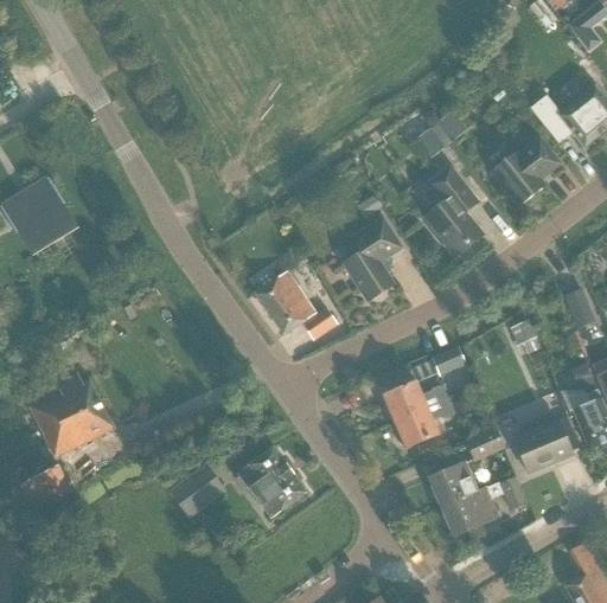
[(535,0),(529,5),(535,13),(547,5),(543,0),(535,0)]
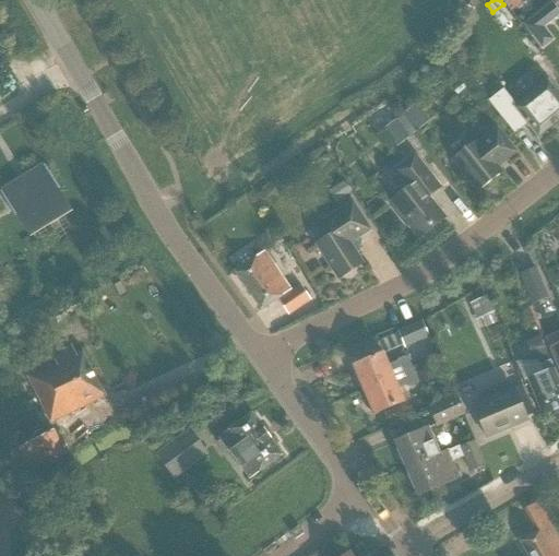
[(444,67),(455,79),(460,74),(449,62),(444,67)]
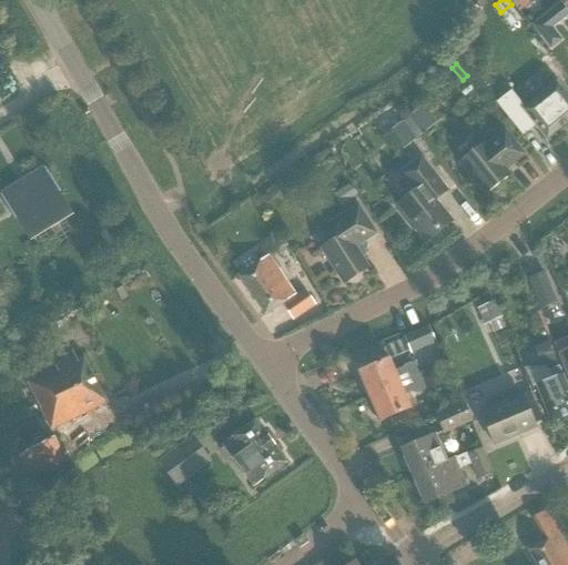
[(547,137),(567,119),(567,93),(557,80),(524,106),(510,89),(497,100),(523,131),(535,122),(547,137)]
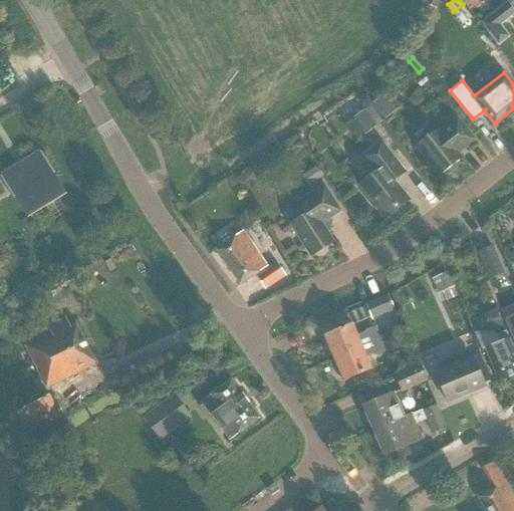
[(366,105),(379,122),(394,110),(381,94),(366,105)]
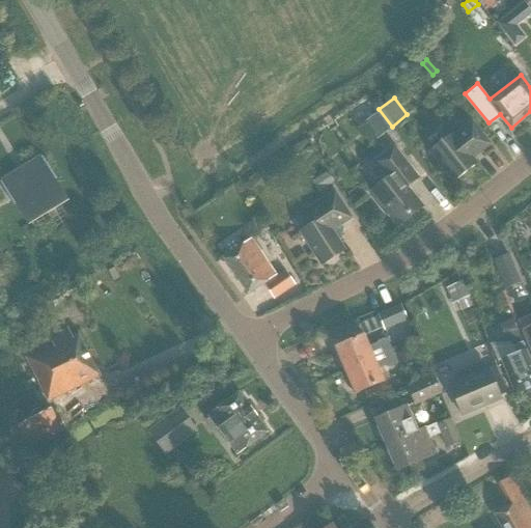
[(392,127),(379,109),(363,122),(376,139),(392,127)]
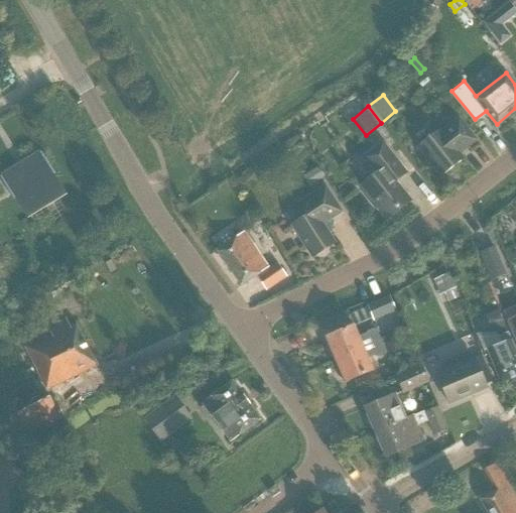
[(417,145),(440,174),(463,156),(459,151),(476,138),(459,116),(441,130),(439,127),(417,145)]
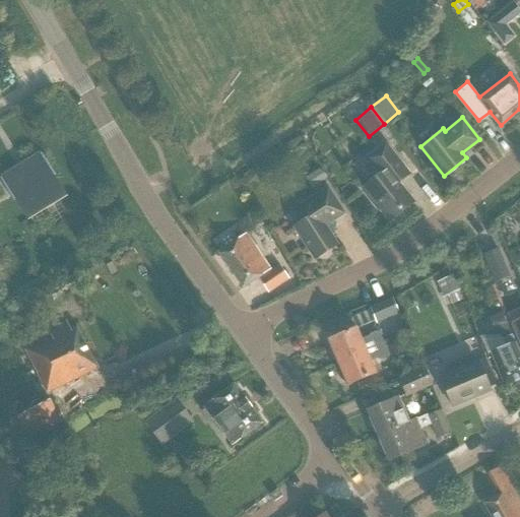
[(379,206),(389,218),(412,200),(397,180),(408,171),(385,141),(366,156),(379,174),(362,187),(378,208),(379,206)]
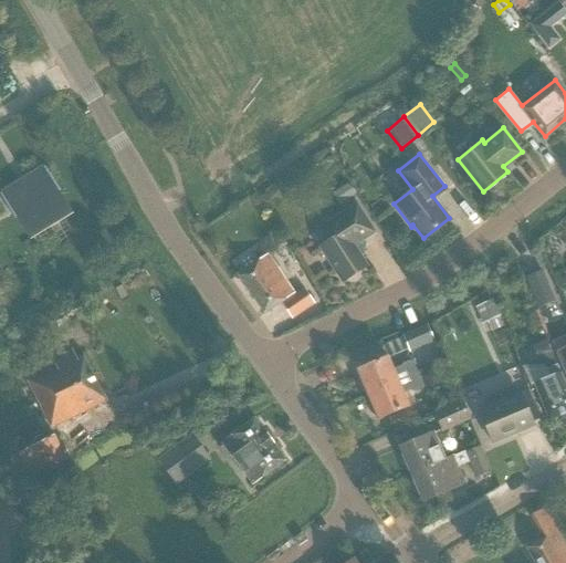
[(60,188),(44,164),(43,165),(44,167),(35,173),(34,170),(14,183),(16,185),(2,194),(0,191),(0,190),(0,193),(14,217),(19,214),(32,236),(69,214),(55,191),(60,188)]
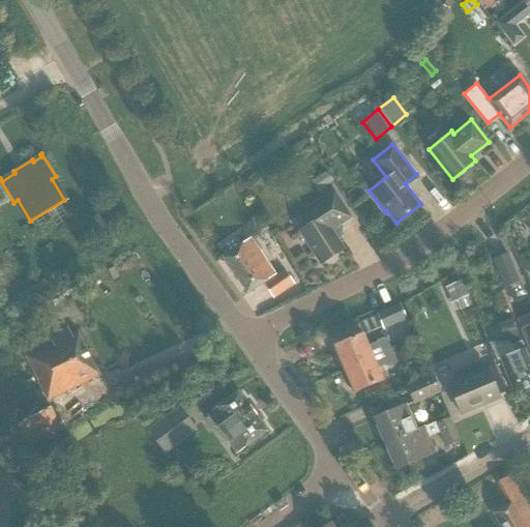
[(332,181),(325,171),(311,180),(318,191),(332,181)]
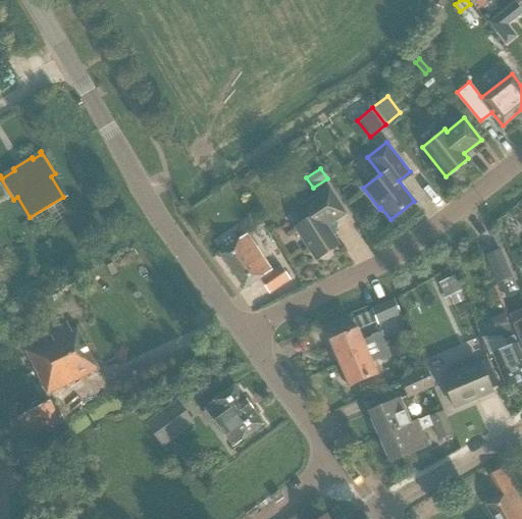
[(345,212),(328,187),(302,204),(310,216),(295,226),(315,259),(338,244),(332,235),(335,232),(337,223),(334,219),(345,212)]
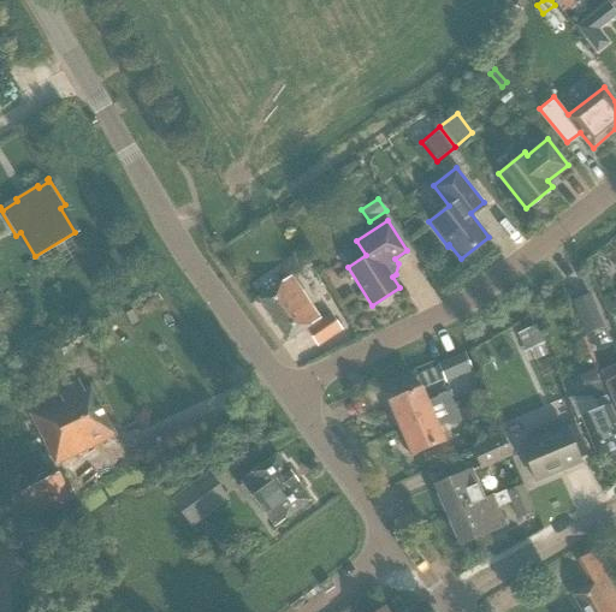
[(290,274),(259,296),(288,339),(320,318),(290,274)]
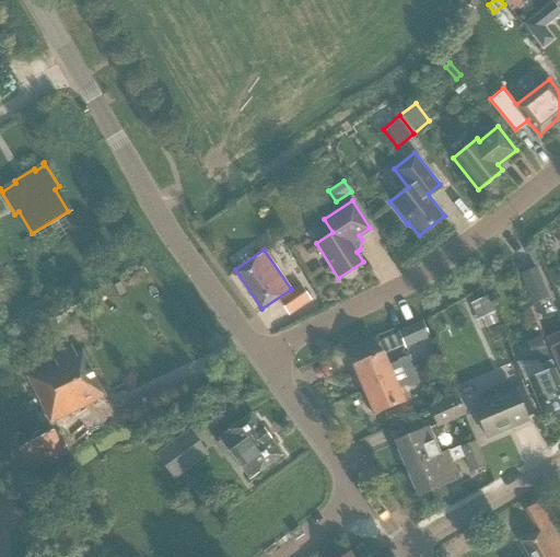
[(556,309),(544,278),(526,285),(538,315),(556,309)]
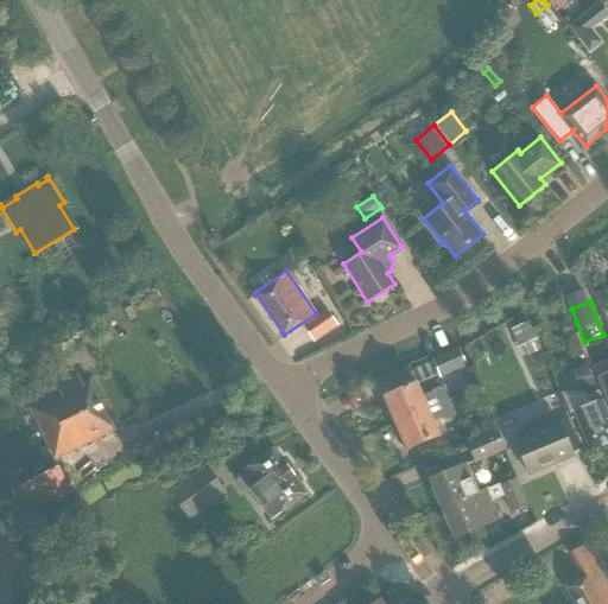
[(327,307),(303,324),(314,339),(337,323),(327,307)]
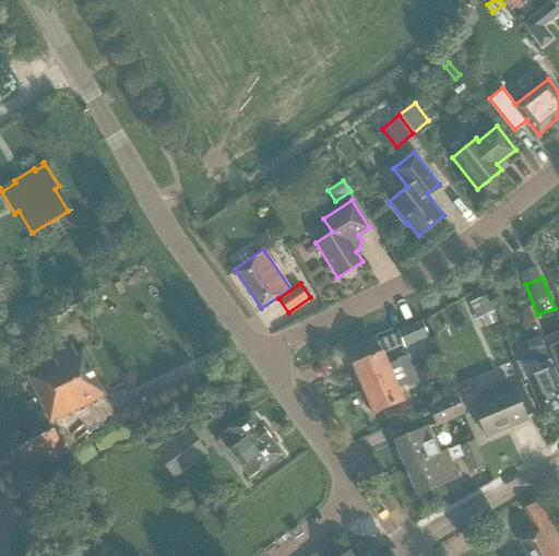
[(495,310),(487,294),(470,303),(477,319),(482,317),(486,327),(497,321),(494,311),(495,310)]
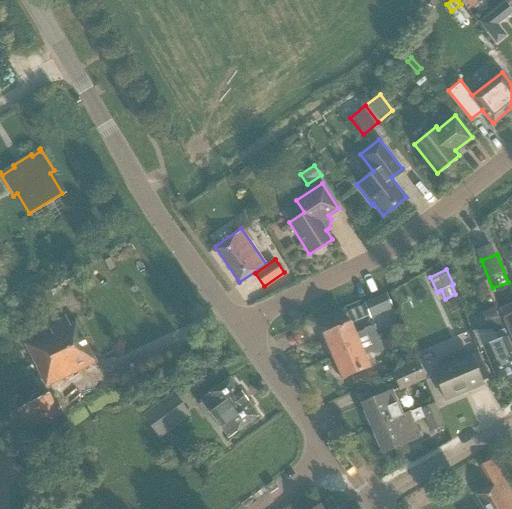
[(392,308),(386,292),(364,301),(370,317),(392,308)]
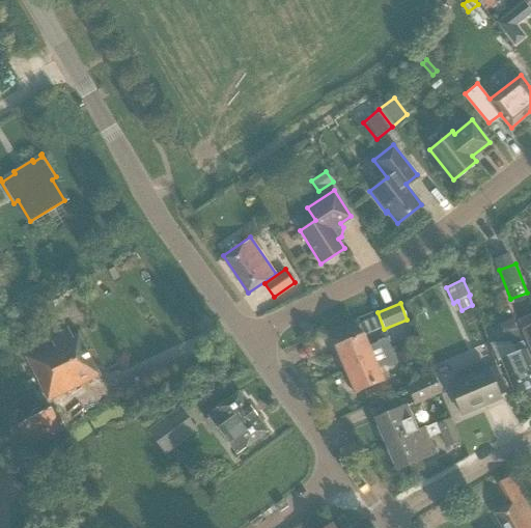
[(519,336),(511,318),(499,324),(506,340),(506,341),(508,340),(519,336)]
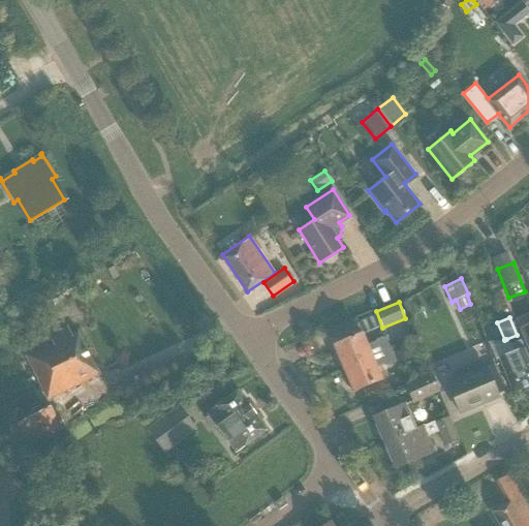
[(528,322),(520,328),(528,351),(528,322)]
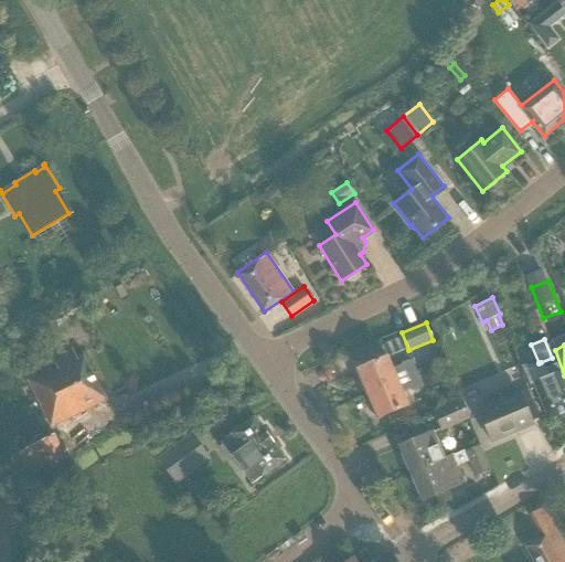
[(50,424),(105,398),(83,350),(76,353),(72,346),(52,356),(55,363),(28,378),(50,424)]
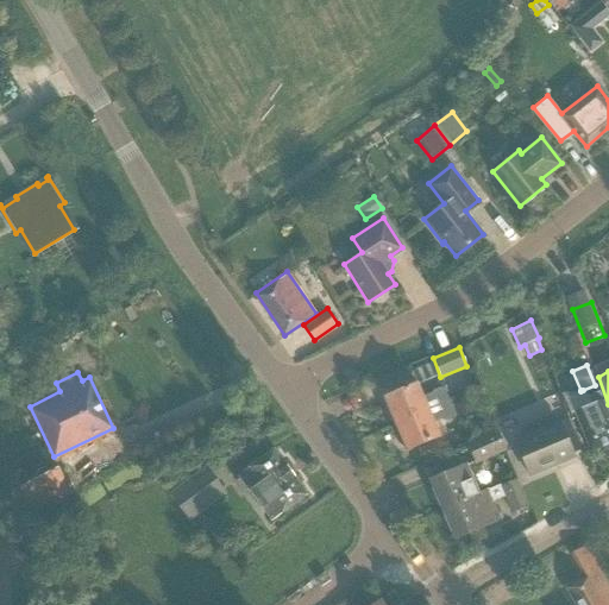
[(396,421),(450,398),(444,384),(432,389),(433,391),(424,395),(418,380),(384,395),(396,421)]
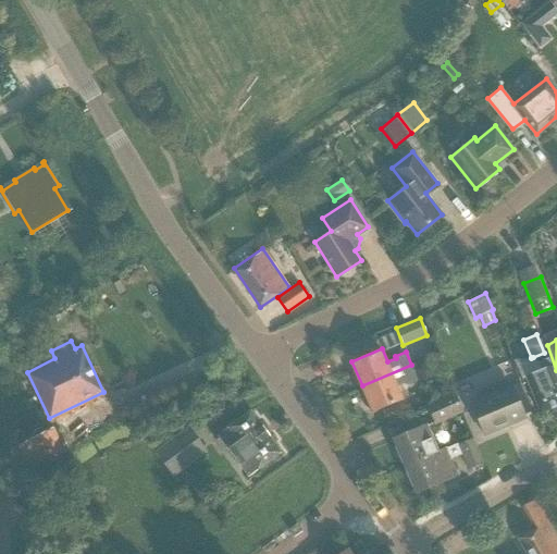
[(531,358),(531,357),(514,358),(522,378),(527,376),(541,410),(556,403),(556,380),(547,357),(537,361),(535,357),(533,357),(531,358)]
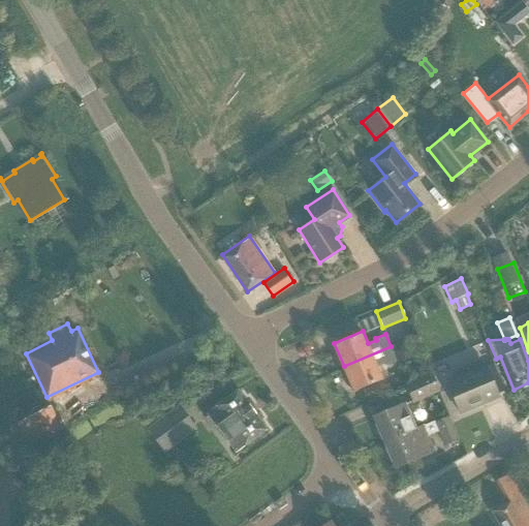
[(391,346),(344,366),(353,390),(382,377),(377,366),(385,363),(386,364),(397,360),(391,346)]
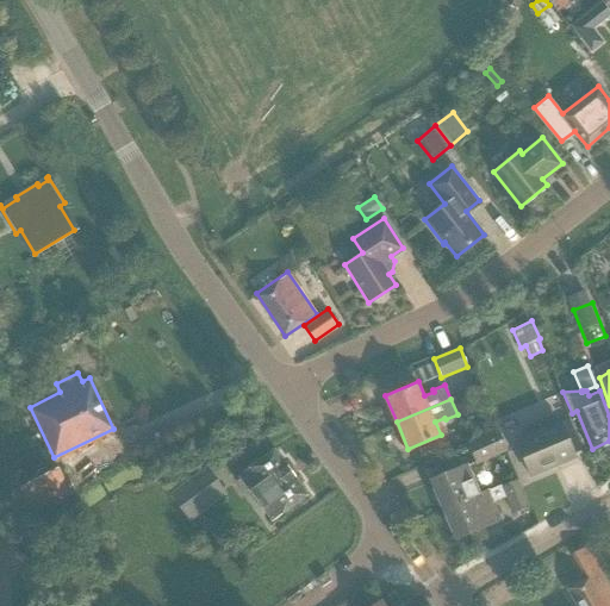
[(561,424),(560,424),(556,417),(551,413),(541,418),(540,425),(542,432),(539,433),(533,422),(523,425),(529,437),(517,442),(531,475),(576,456),(561,424)]
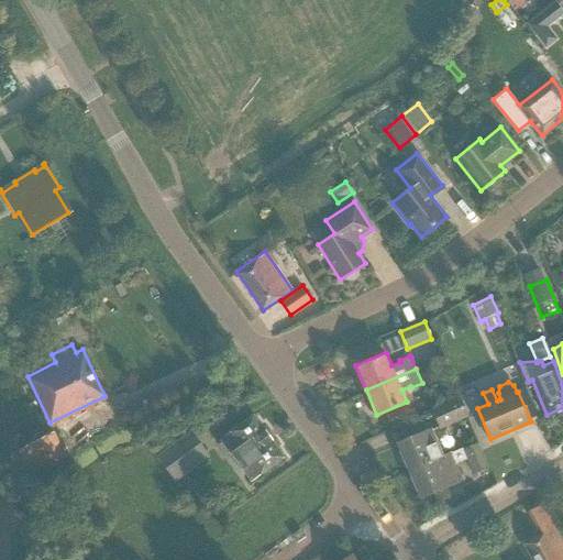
[(441,424),(467,413),(461,397),(434,408),(441,424)]
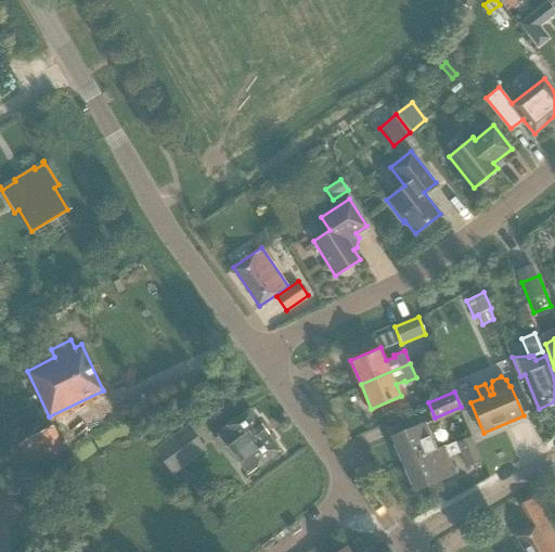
[(247,472),(279,448),(248,408),(217,431),(218,434),(216,435),(222,445),(226,443),(247,472)]
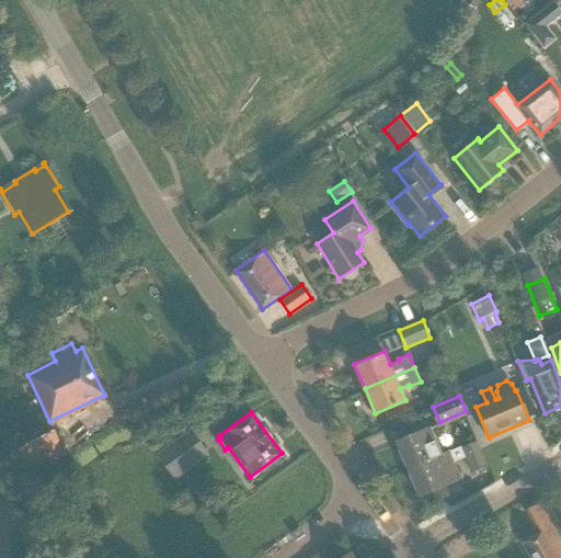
[(408,468),(442,453),(431,426),(397,441),(408,468)]
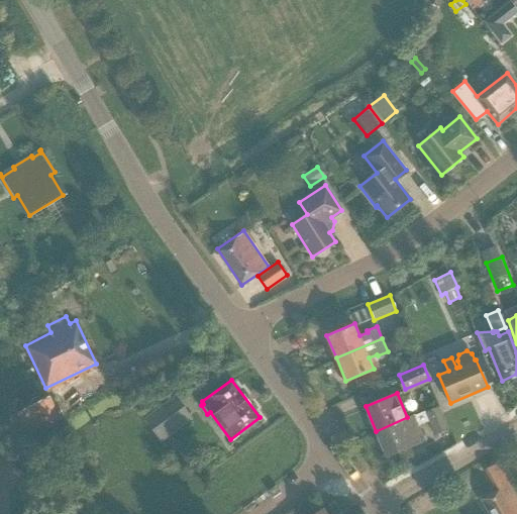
[(176,394),(161,405),(143,417),(158,436),(190,414),(176,394)]
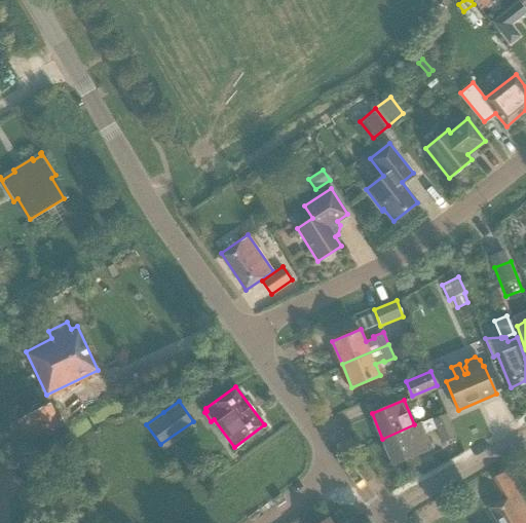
[(62,426),(50,404),(15,420),(27,444),(62,426)]
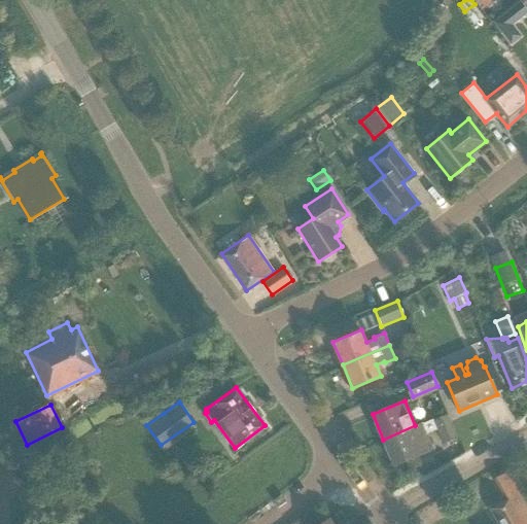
[(422,422),(415,425),(383,440),(394,464),(433,448),(427,433),(437,428),(444,442),(457,437),(448,414),(434,419),(433,418),(422,422)]
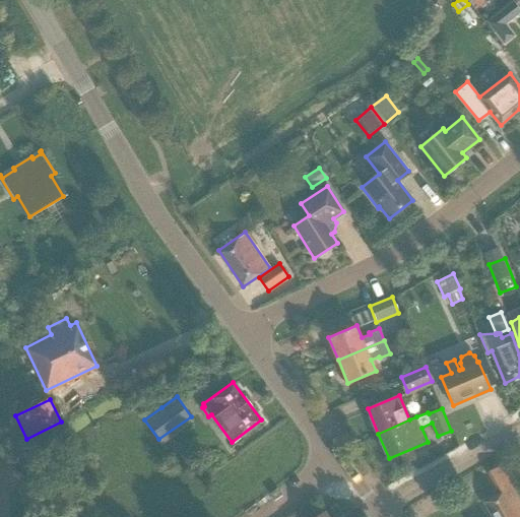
[(502,425),(489,431),(494,443),(507,437),(502,425)]
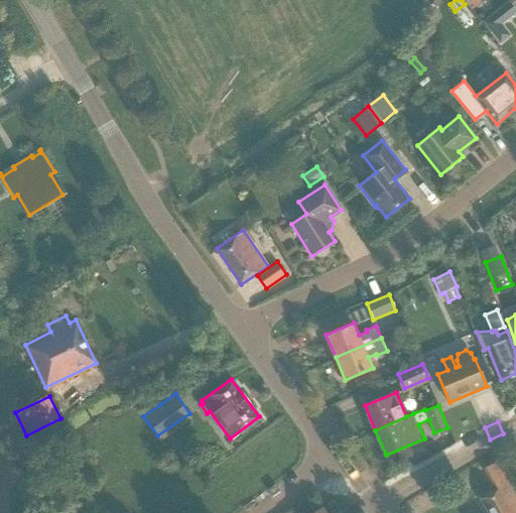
[(481,496),(490,512),(491,512),(515,500),(515,496),(499,464),(488,470),(498,488),(481,496)]
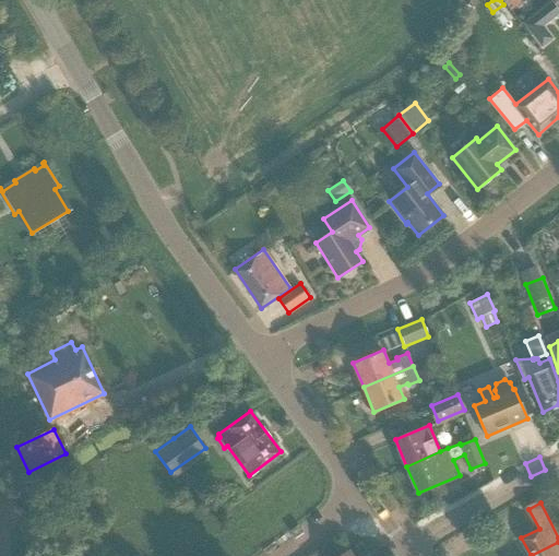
[(558,555),(558,542),(532,555),(558,555)]
